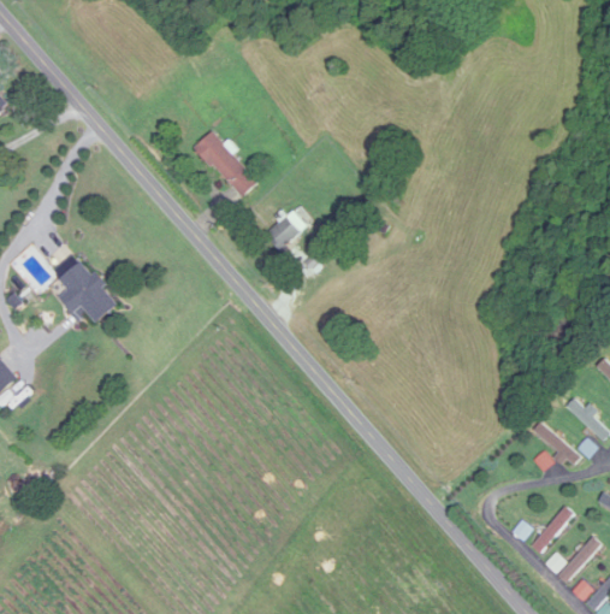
[(194,147),(238,198),(255,183),(211,131),(194,147)]
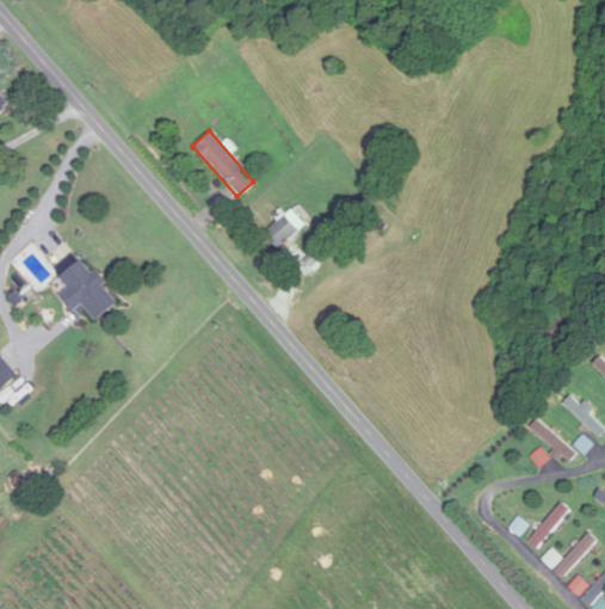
[(302,226),(289,209),(263,228),(276,246),(302,226)]
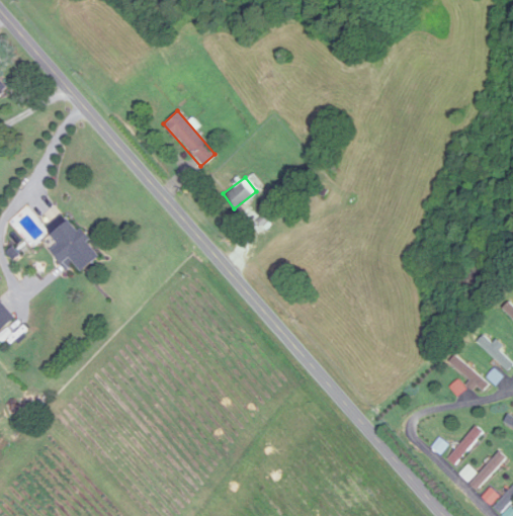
[(98,255),(67,218),(48,235),(54,243),(47,249),(63,268),(71,261),(79,271),(98,255)]
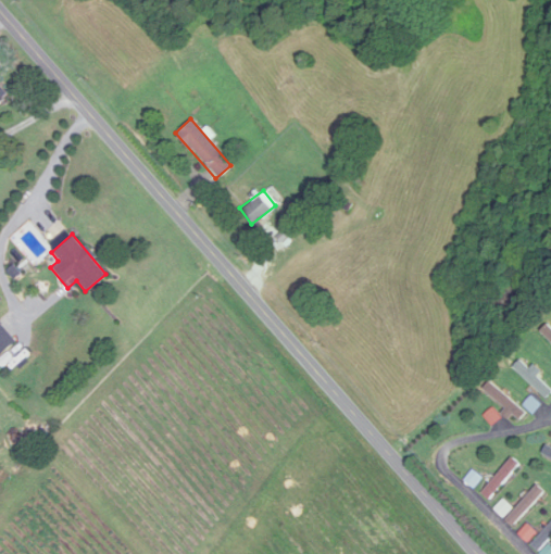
[(0,352),(13,340),(0,326),(0,352)]
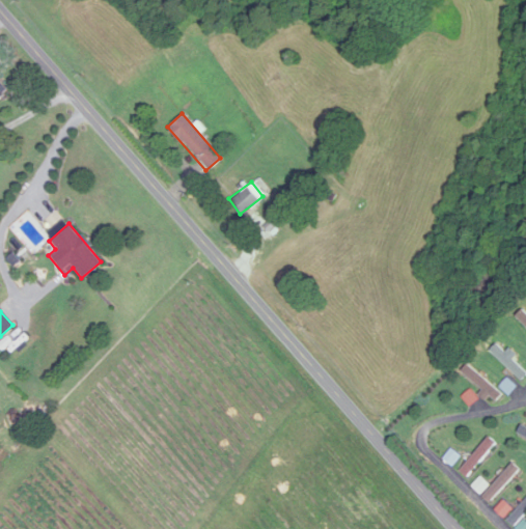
[(524,372),(494,342),(488,350),(517,379),(524,372)]
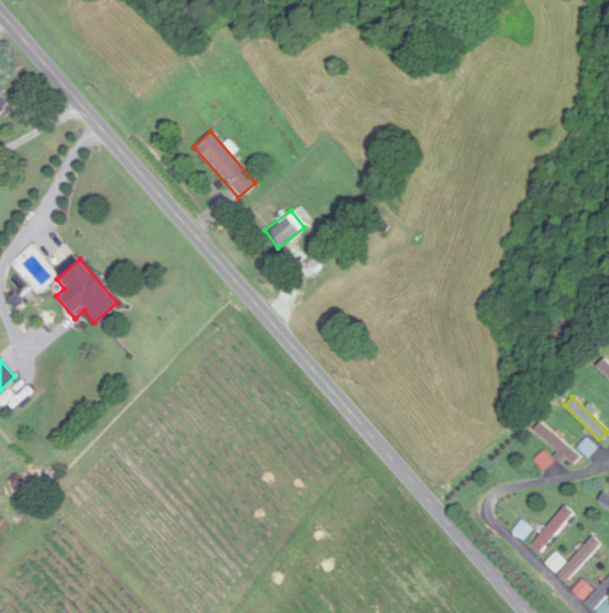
[(578,456),(539,421),(531,429),(571,464),(578,456)]
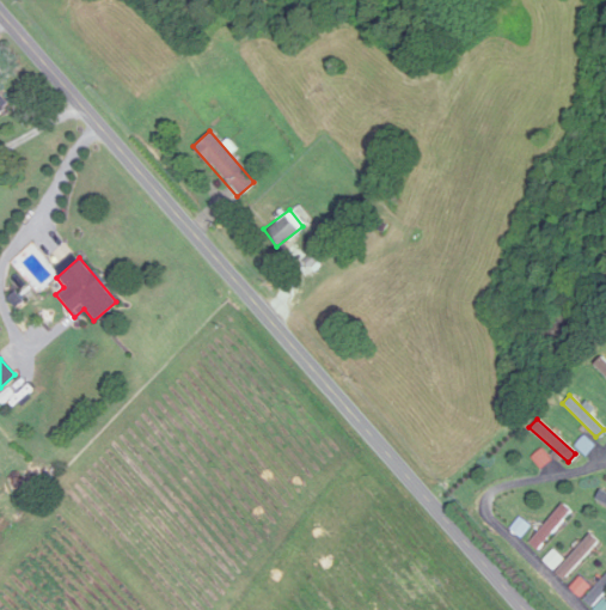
[(605,493),(598,489),(593,500),(605,505),(605,493)]
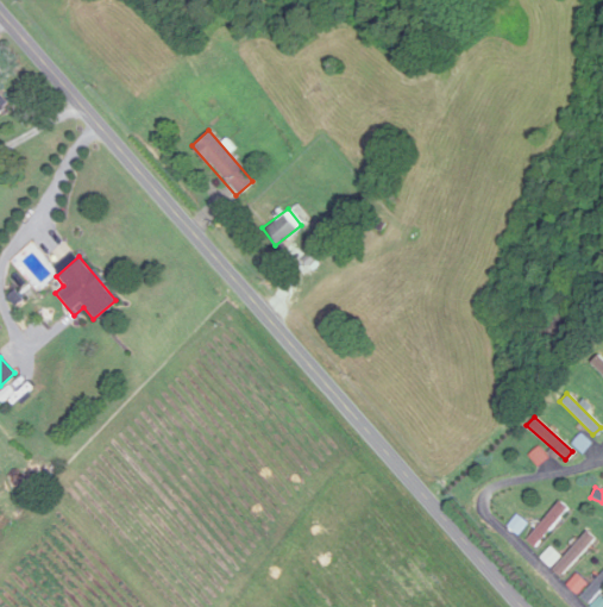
[(566,508),(558,500),(522,537),(531,545),(566,508)]
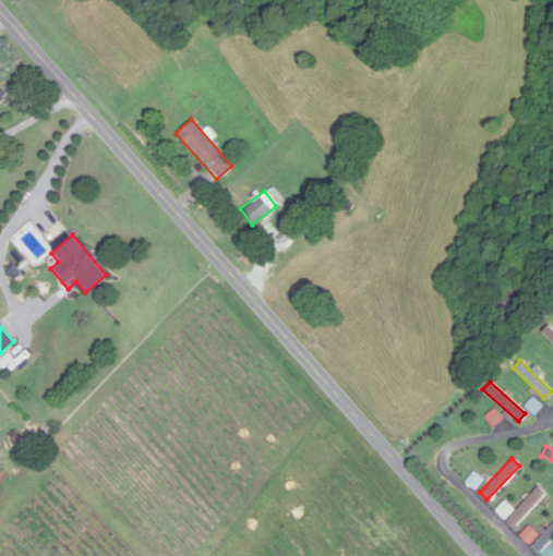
[(504,519),(511,527),(544,493),(537,485),(504,519)]
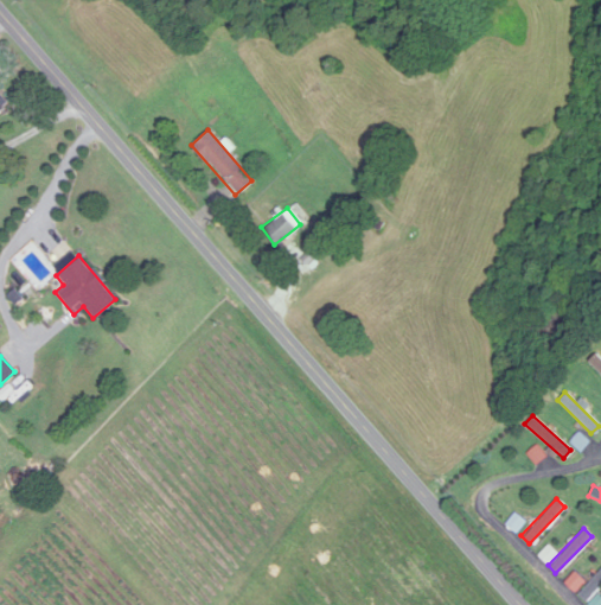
[(600,565),(575,592),(583,599),(600,581),(600,565)]
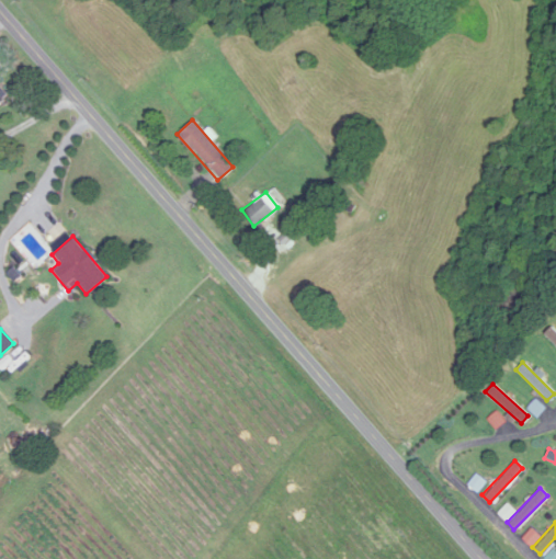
All buildings are outlined.
